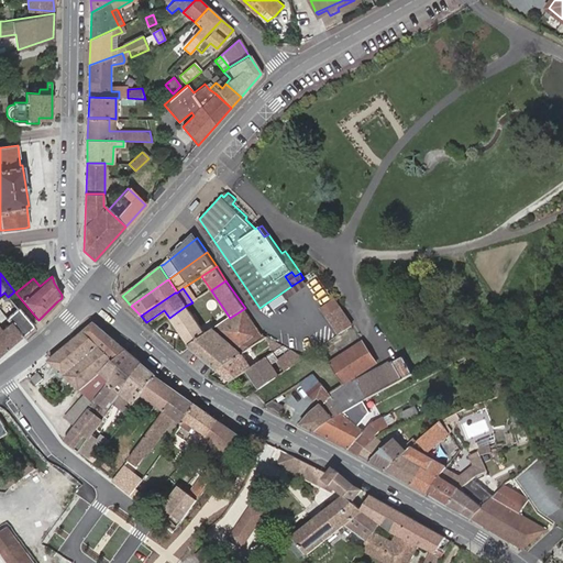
[(0,353),(32,326),(17,307),(14,308),(8,297),(4,293),(0,296),(0,353)]
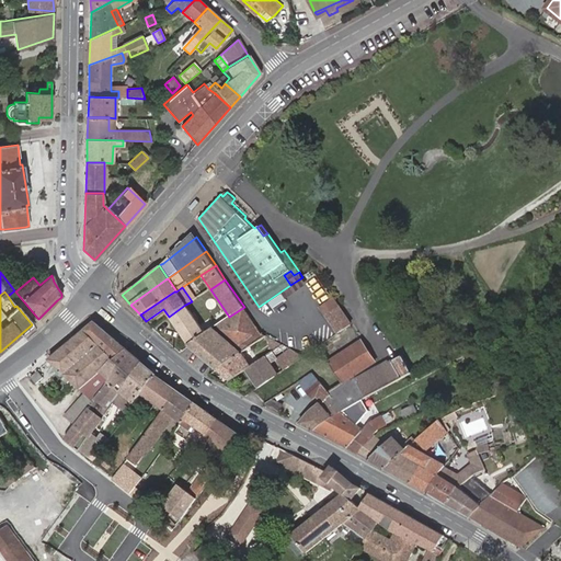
[(189,345),(205,334),(185,305),(169,317),(189,345)]
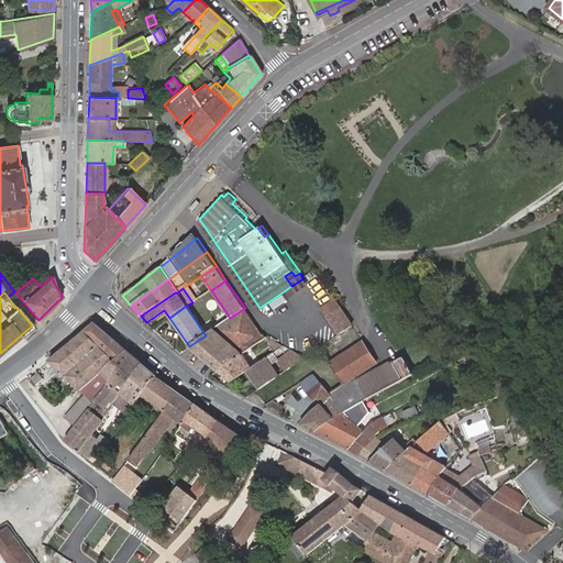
[(333,310),(346,328),(353,323),(341,306),(333,310)]
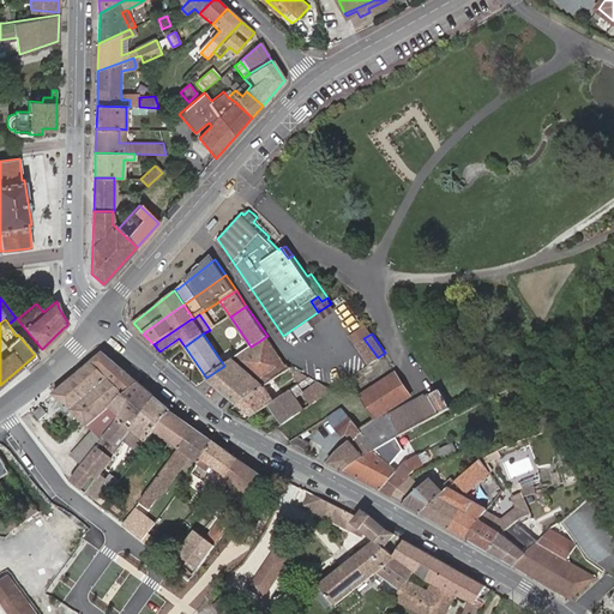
[(287,363),(268,336),(251,347),(224,366),(206,378),(238,404),(290,366),(287,363)]
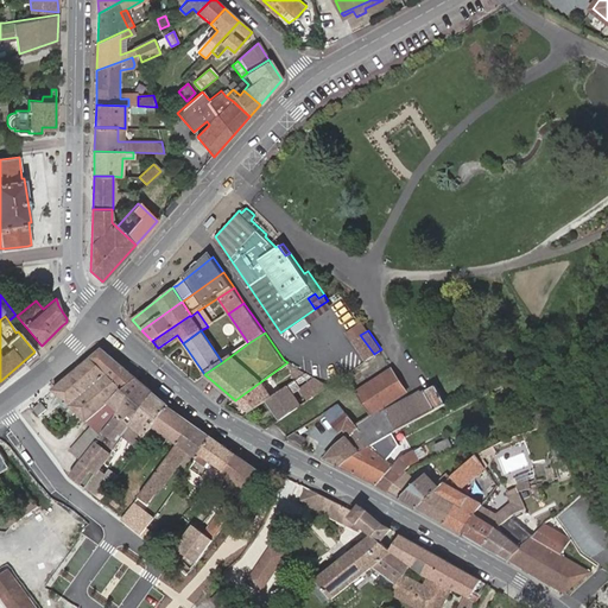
[(354,340),(367,360),(374,354),(360,335),(354,340)]
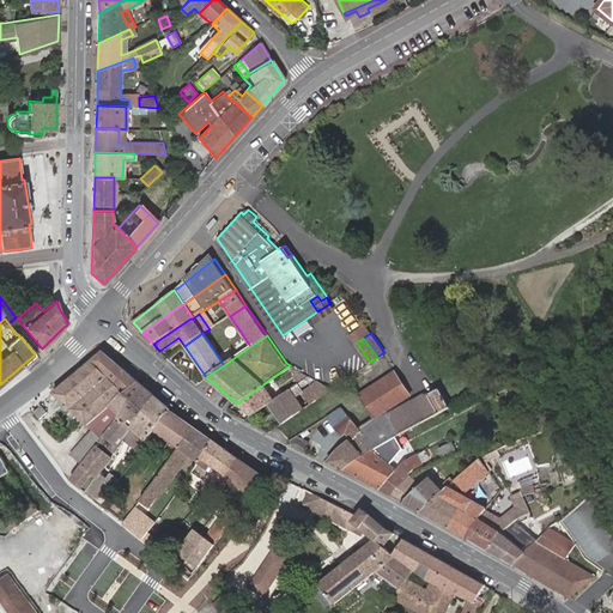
[(103,351),(91,362),(128,398),(139,382),(103,351)]
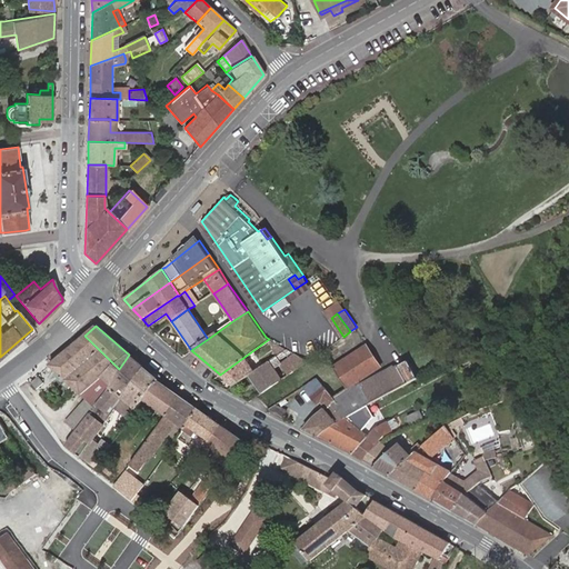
[(85,336),(50,365),(58,373),(56,376),(59,379),(61,376),(63,378),(60,380),(66,386),(68,382),(72,386),(69,389),(73,392),(76,389),(87,399),(76,413),(85,421),(119,369),(85,336)]
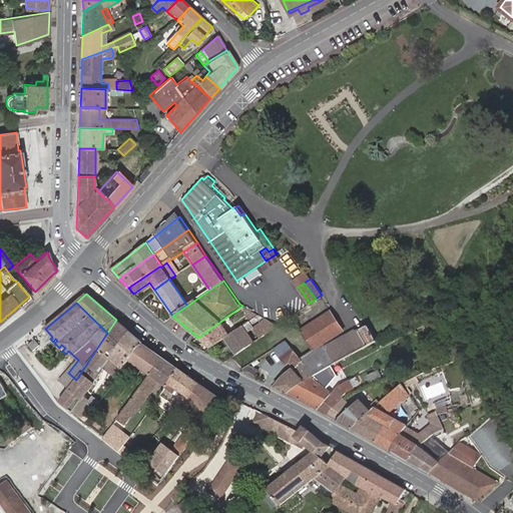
[(258,315),(242,306),(198,338),(210,349),(224,339),(230,336),(222,324),(241,311),(248,321),(258,315)]
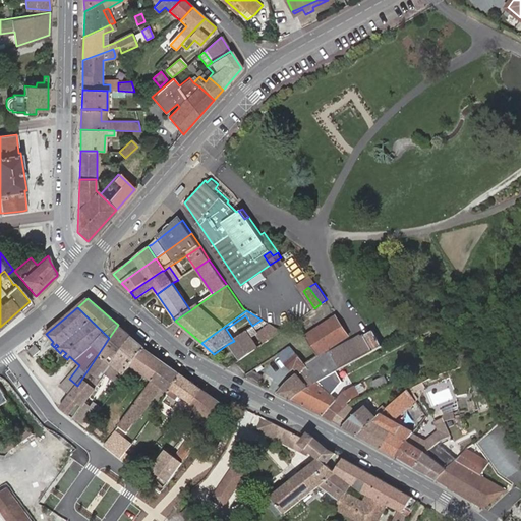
[(335,315),(303,336),(316,355),(347,336),(335,315)]
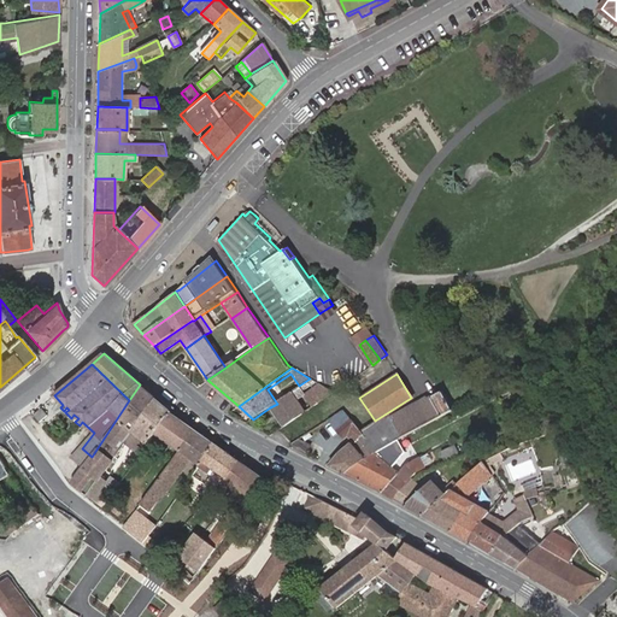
[(333,391),(319,383),(305,395),(311,406),(333,391)]
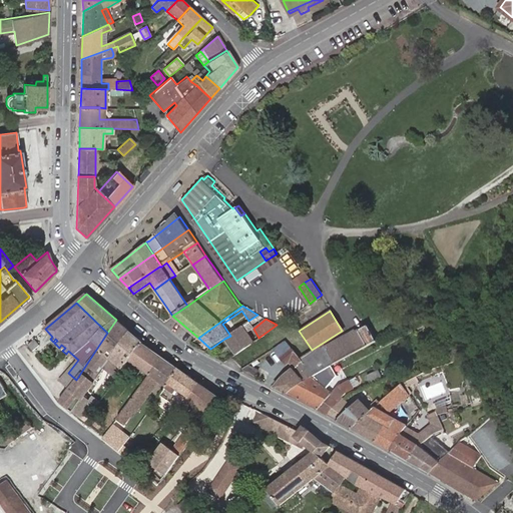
[(116,320),(107,333),(76,380),(67,391),(58,403),(72,414),(84,397),(94,385),(93,384),(106,366),(131,332),(116,320)]
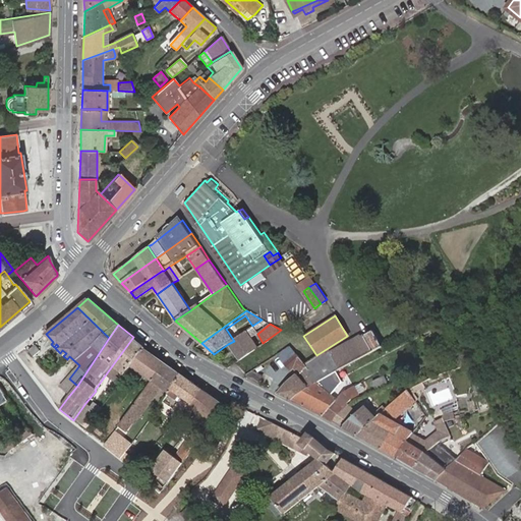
[(257,334),(252,326),(234,341),(228,344),(239,359),(257,347),(250,338),(257,334)]
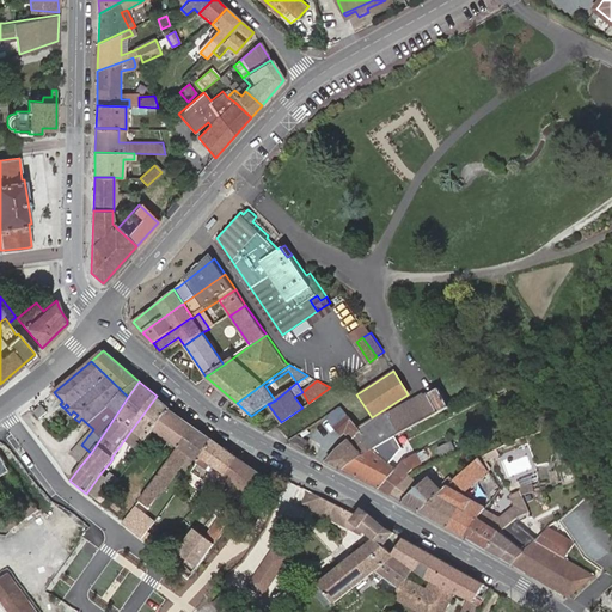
[(447,405),(436,386),(427,393),(429,398),(427,401),(423,395),(420,397),(417,395),(384,414),(390,424),(396,434),(447,405)]
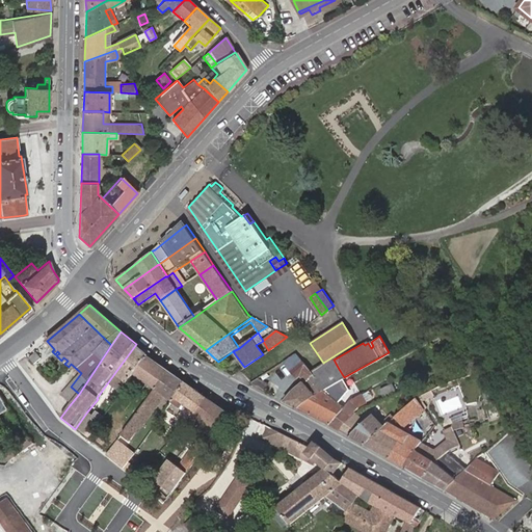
[(46,343),(41,348),(47,355),(53,350),(46,343)]
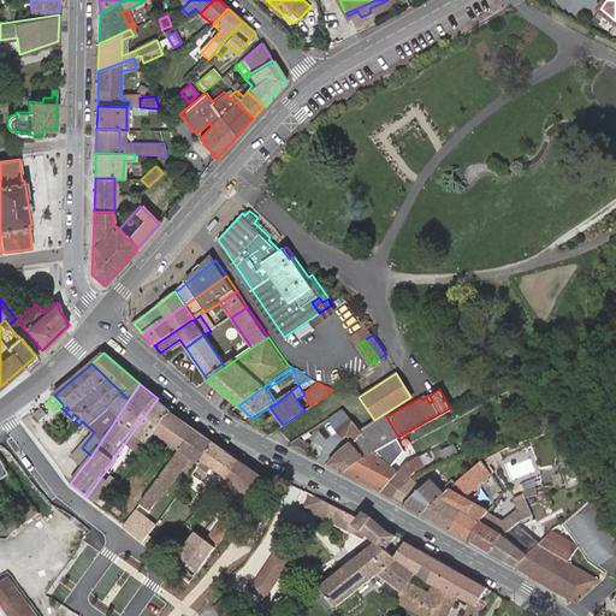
[(172,410),(158,398),(128,439),(143,451),(157,433),(171,412),(172,410)]
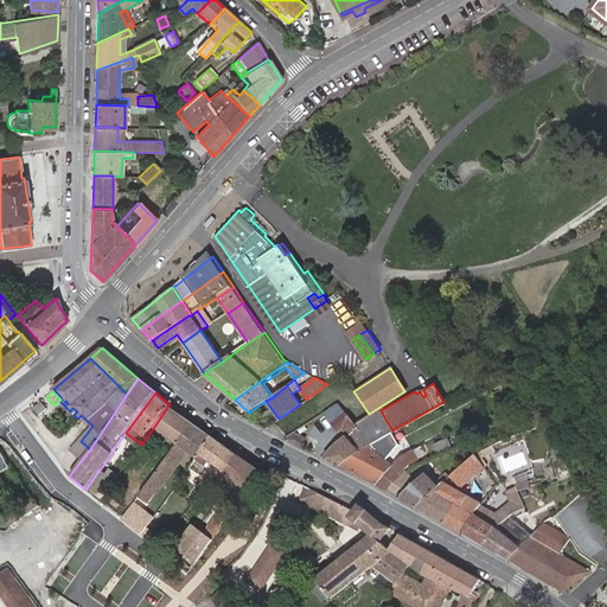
[(48,408),(40,402),(33,409),(39,416),(48,408)]
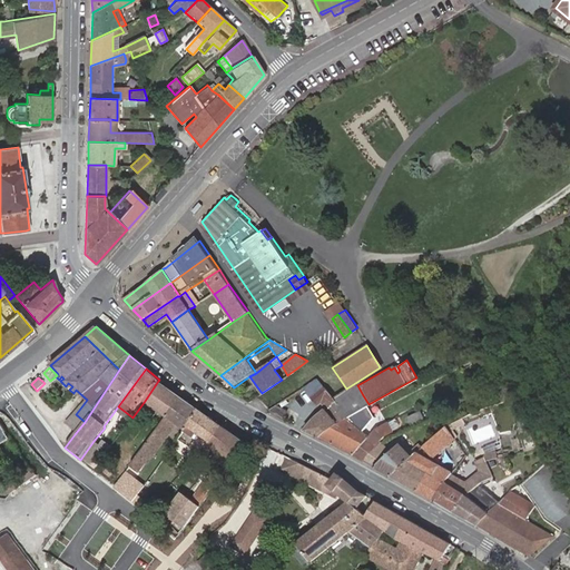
[(303,389),(311,397),(322,387),(316,379),(303,389)]
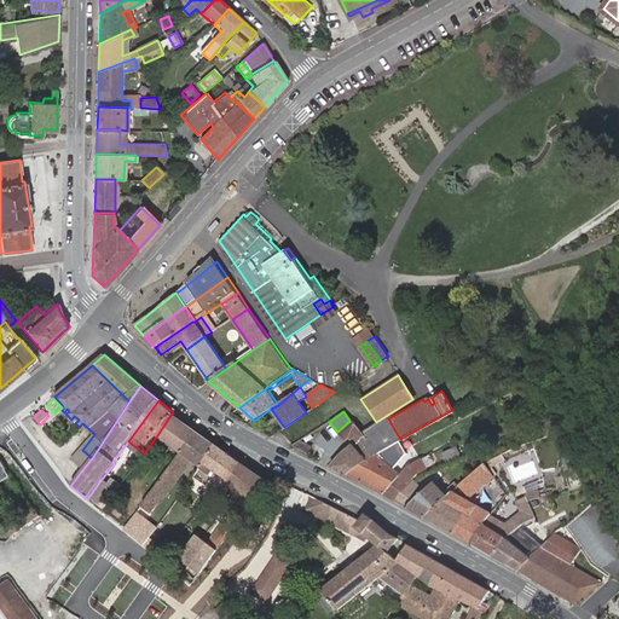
[(196,431),(172,414),(157,435),(180,452),(196,431)]
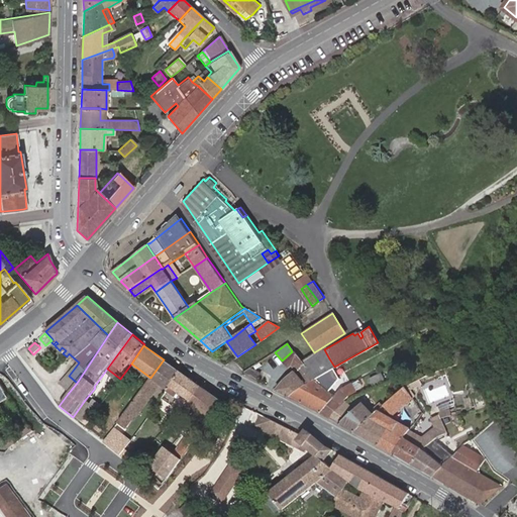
[(298,389),(315,378),(308,372),(301,366),(304,363),(292,351),(282,360),(289,368),(292,365),(297,371),(284,381),(276,391),(290,398),(298,389)]
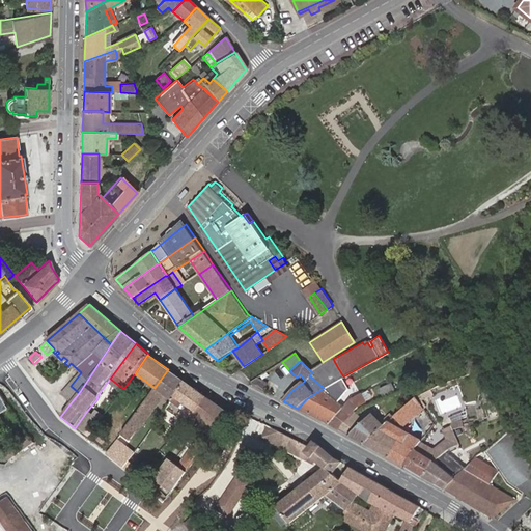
[(34,364),(28,368),(34,378),(40,373),(34,364)]
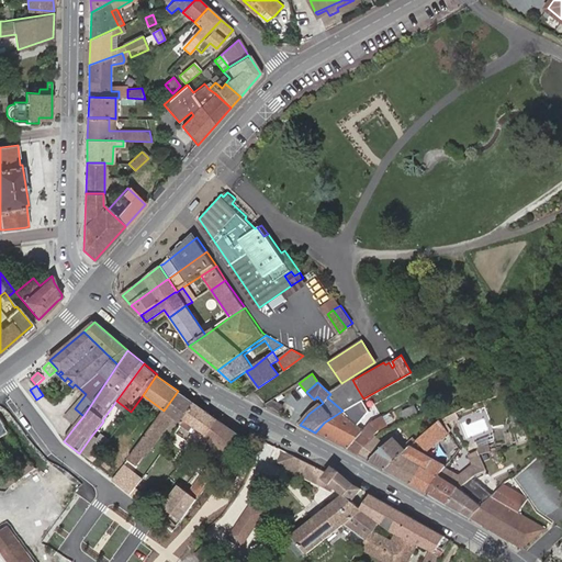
[(343,411),(363,398),(358,390),(335,404),(343,411)]
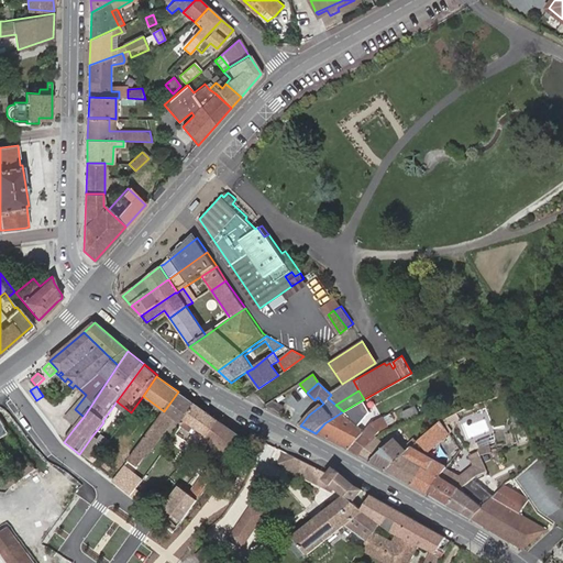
[(164,411),(131,459),(139,464),(154,442),(173,417),(175,419),(181,424),(196,405),(178,392),(164,411)]
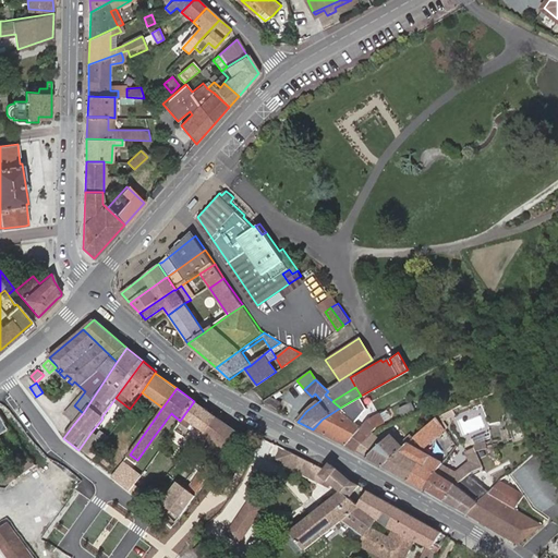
[(262,403),(276,411),(279,402),(270,398),(264,402),(262,403)]
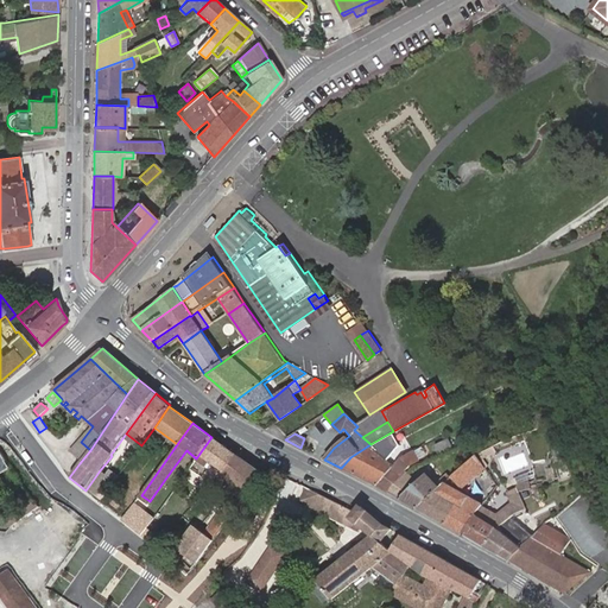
[(213,487),(217,480),(236,454),(211,437),(196,458),(195,460),(207,468),(210,461),(215,464),(203,480),(213,487)]
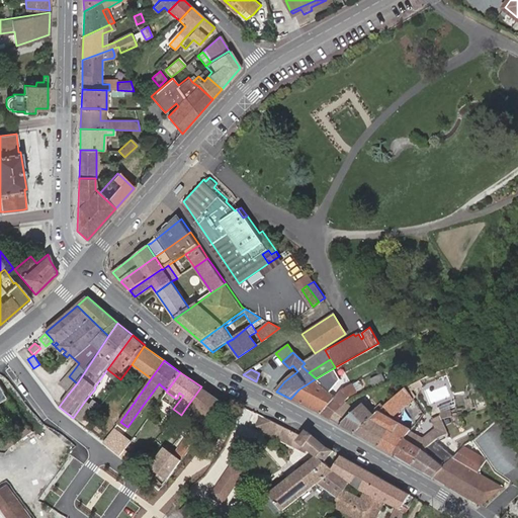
[(370,378),(373,385),(385,380),(382,373),(370,378)]
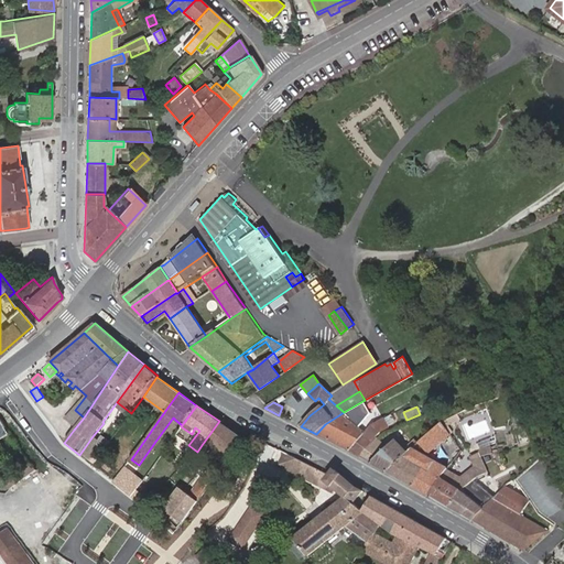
[(74,430),(84,418),(75,410),(64,423),(74,430)]
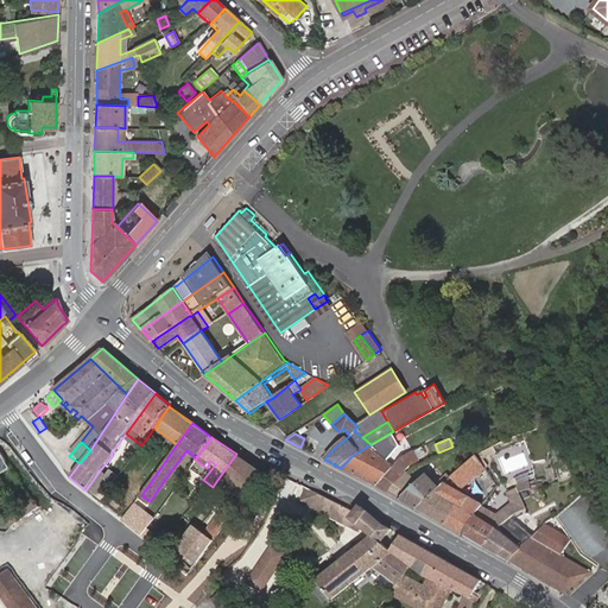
[(524,481),(536,476),(521,442),(496,453),(510,486),(524,481)]
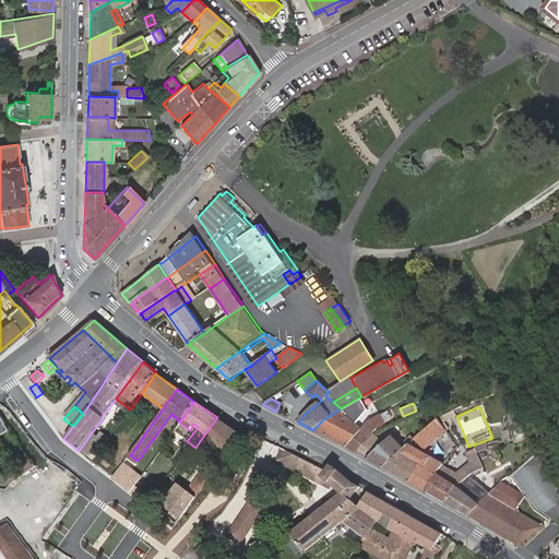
[(345,445),(360,428),(341,408),(322,420),(313,430),(345,445)]
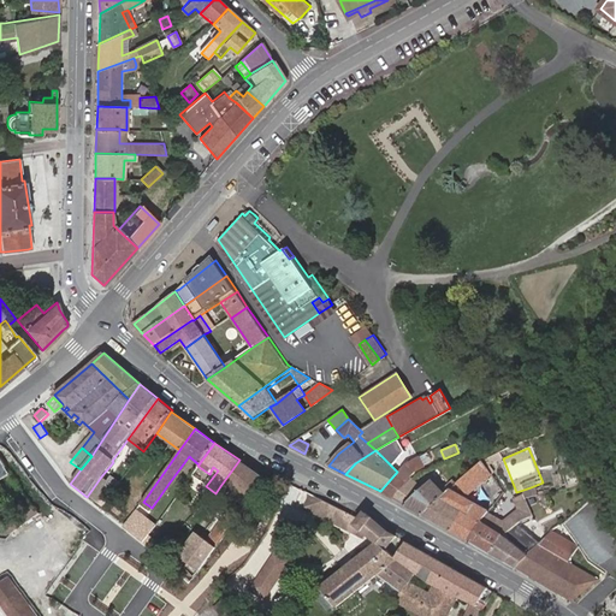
[(394,498),(412,478),(410,477),(418,469),(424,466),(419,455),(404,463),(397,472),(380,491),(394,498)]
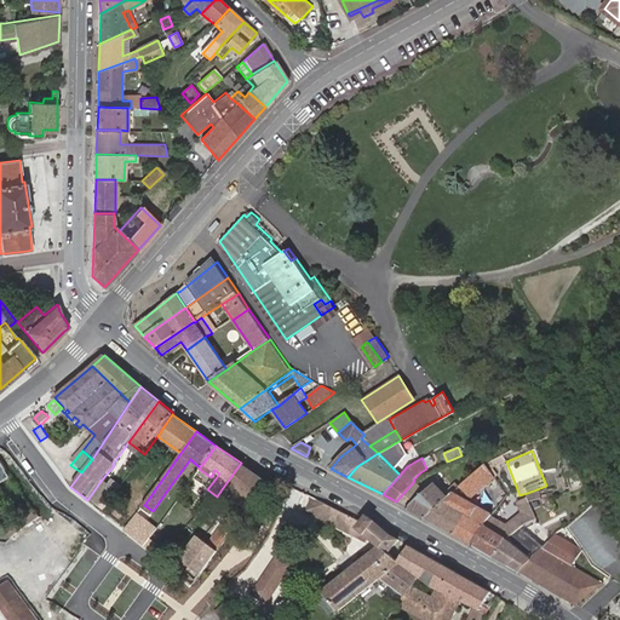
[(190,459),(170,487),(173,489),(193,461),(190,459)]
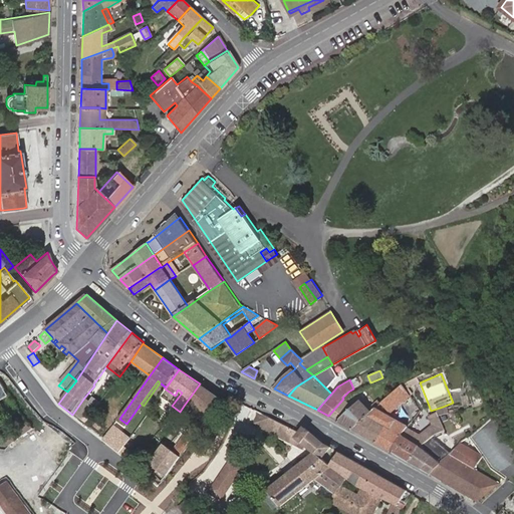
[(4,391),(0,383),(0,401),(8,396),(4,391)]
